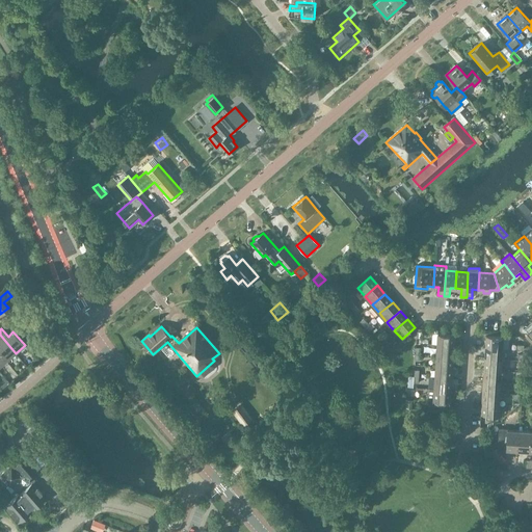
[(439,333),(437,344),(455,346),(455,335),(439,333)]
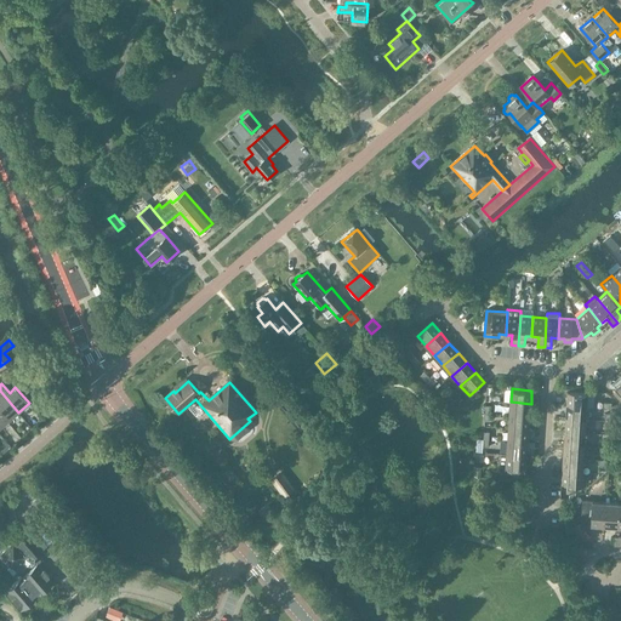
[(0,411),(9,422),(18,412),(0,391),(0,411)]
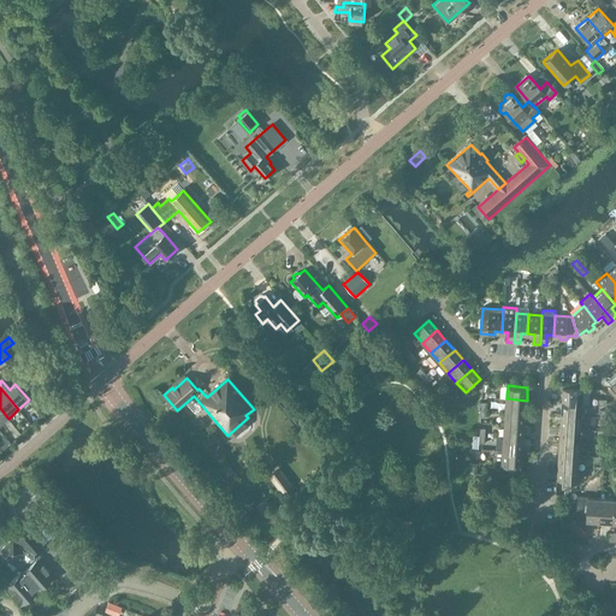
[(563,389),(562,402),(582,404),(584,390),(563,389)]
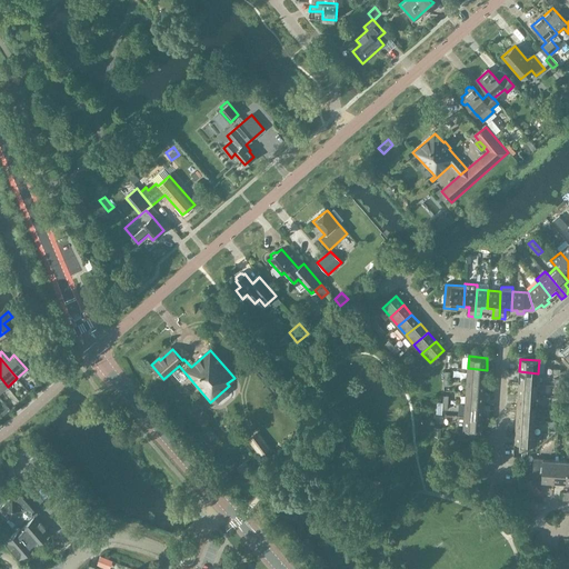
[(468,368),(467,380),(486,381),(487,370),(468,368)]
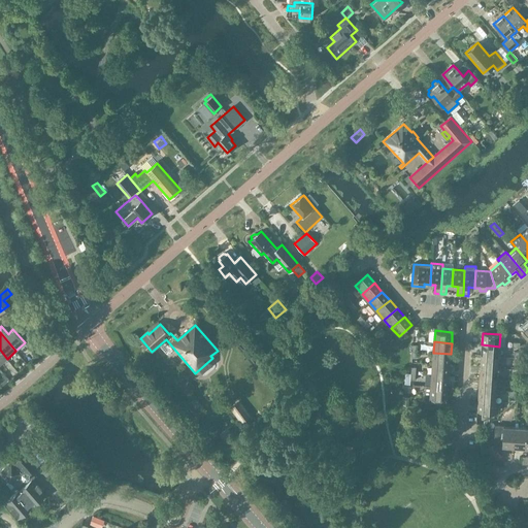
[(482,344),(481,356),(498,357),(499,347),(482,344)]
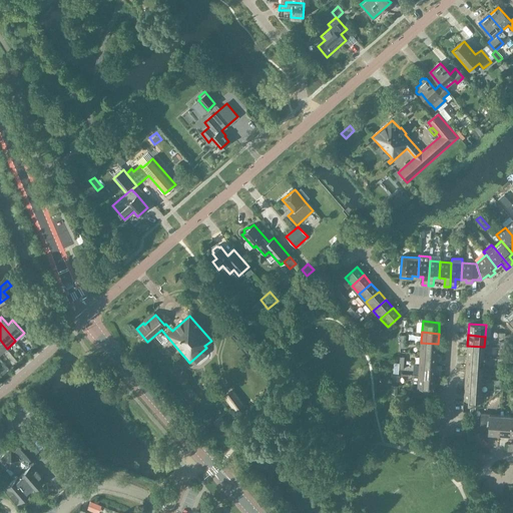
[(421,343),(420,354),(437,355),(438,344),(421,343)]
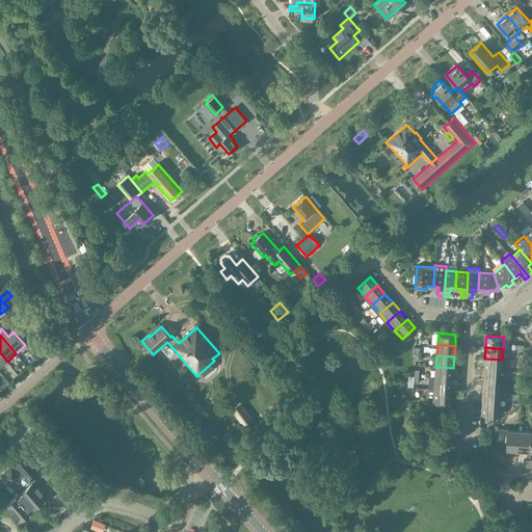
[(484,358),(484,370),(502,371),(502,360),(484,358)]
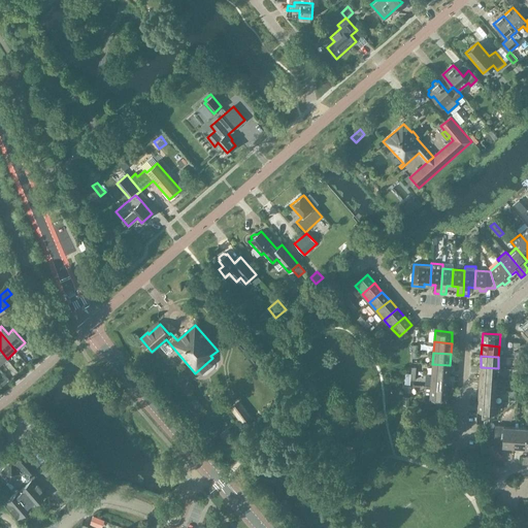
[(432,364),(432,375),(449,376),(450,365),(432,364)]
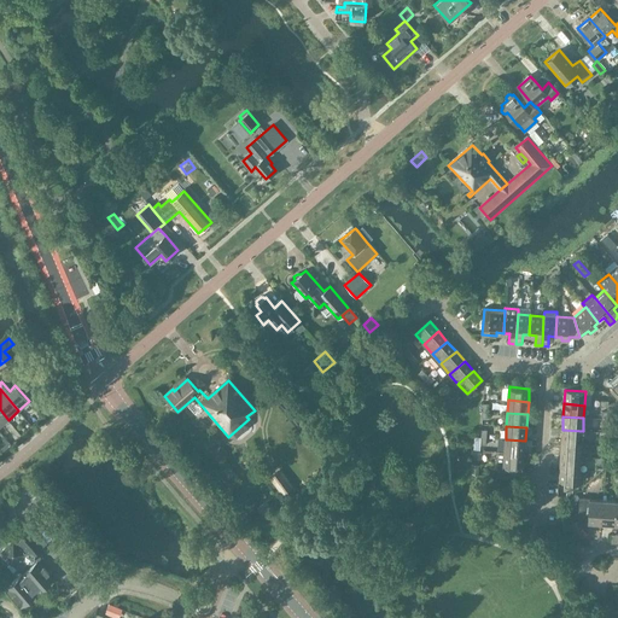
[(563,430),(561,443),(582,444),(583,431),(563,430)]
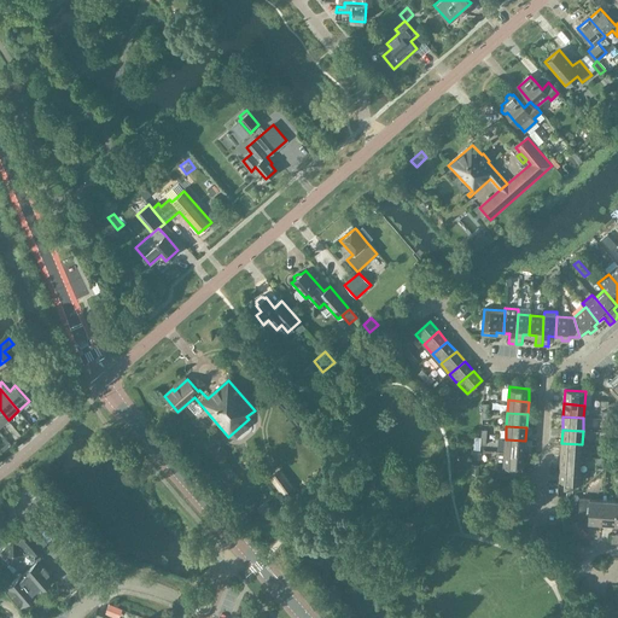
[(506,439),(505,452),(525,453),(525,441),(506,439)]
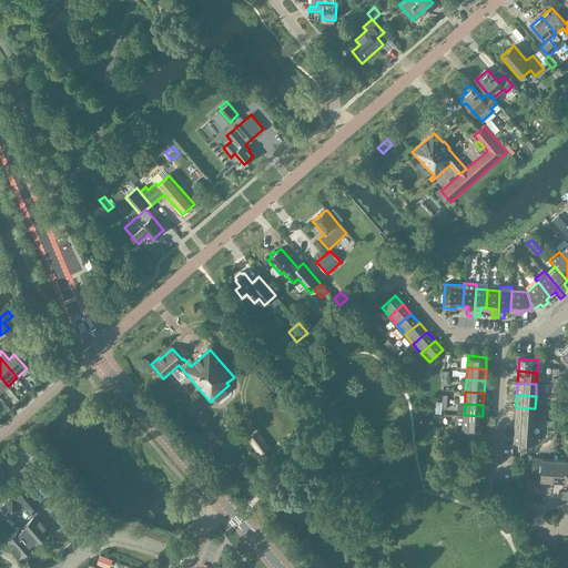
[(8,406),(0,413),(0,415),(2,417),(10,409),(8,406)]
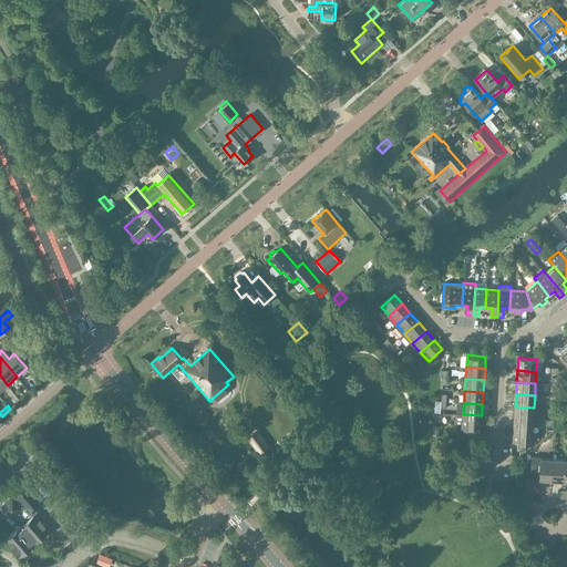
[(515,406),(514,418),(533,420),(534,408),(515,406)]
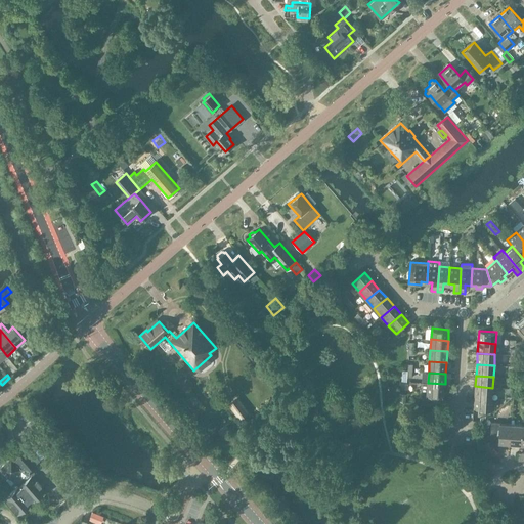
[(422,392),(422,397),(423,398),(434,399),(443,400),(444,395),(445,384),(428,383),(423,383),(422,392)]
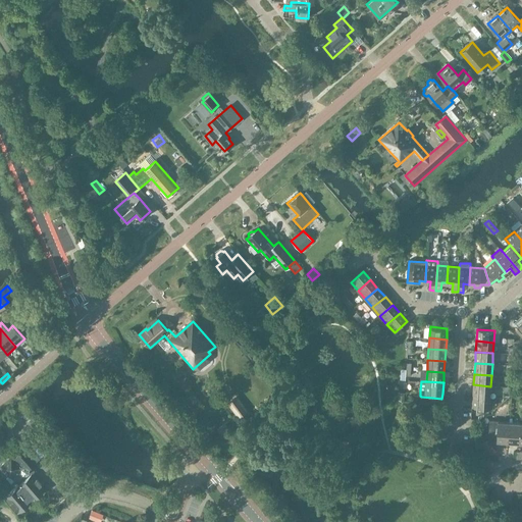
[(473,384),(473,396),(489,397),(490,386),(473,384)]
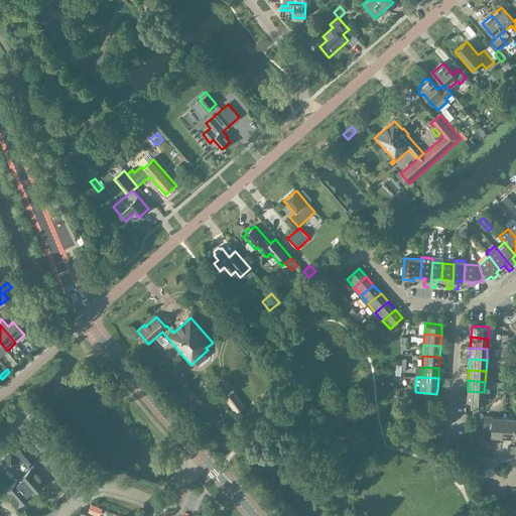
[(484,392),(468,391),(467,402),(477,403),(476,407),(483,407),(484,392)]
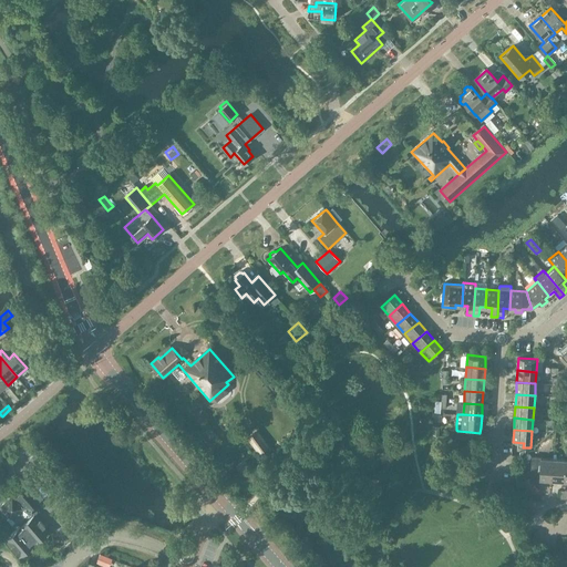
[(256,431),(248,437),(259,453),(268,446),(256,431)]
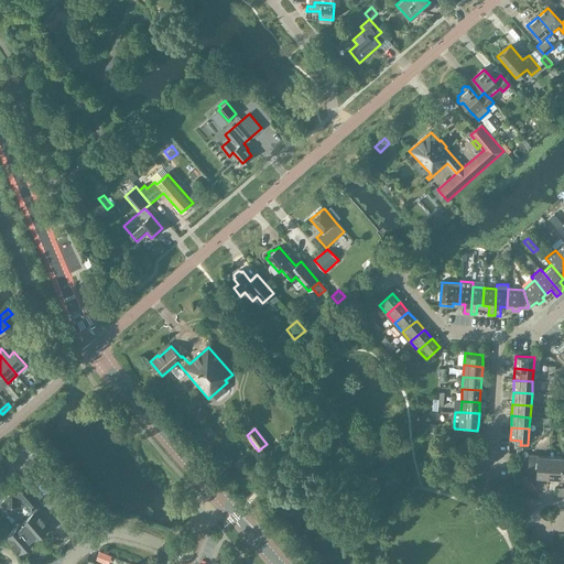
[(537,476),(539,455),(529,455),(529,465),(528,465),(527,479),(537,479),(537,476)]
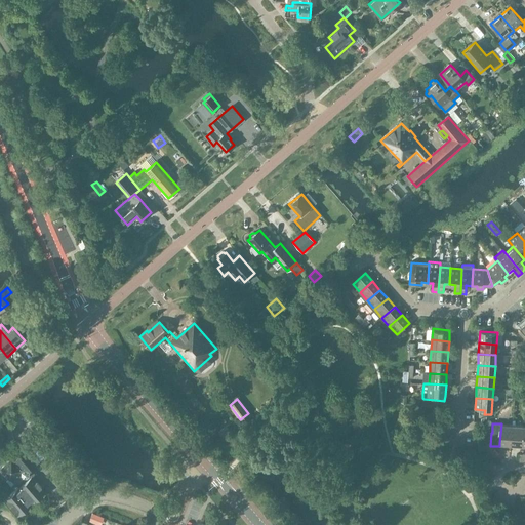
[(499,443),(511,444),(513,425),(501,423),(499,443)]
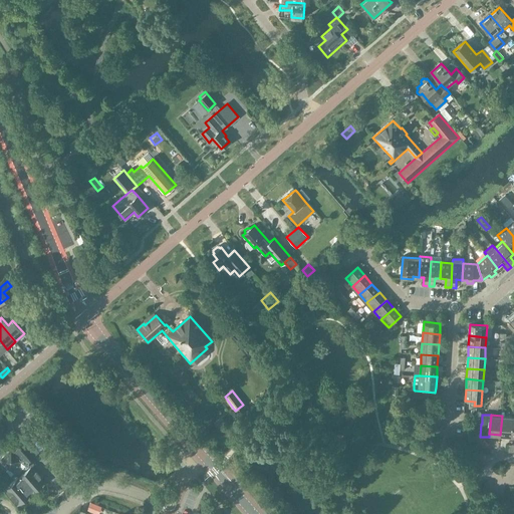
[(500,435),(511,436),(512,417),(502,416),(500,435)]
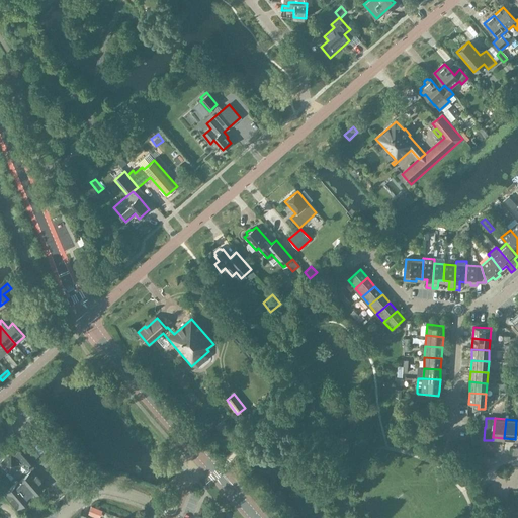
[(223,420),(214,426),(220,432),(228,426),(223,420)]
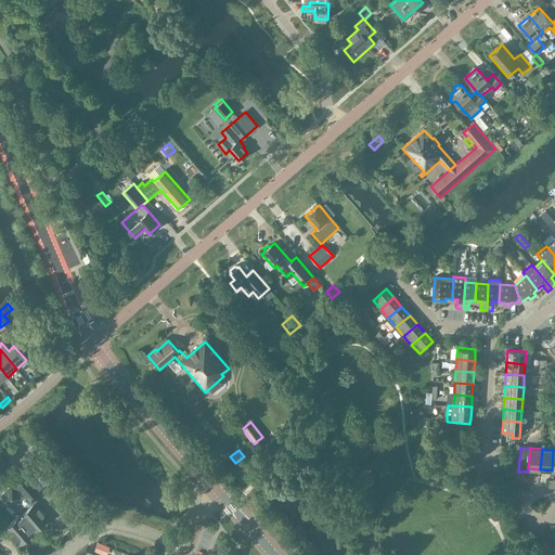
[(17,511),(20,514),(35,530),(48,519),(34,502),(37,500),(30,492),(40,485),(41,487),(42,487),(35,477),(29,472),(28,472),(30,474),(21,482),(23,485),(18,488),(14,482),(10,486),(9,485),(0,491),(0,497),(9,506),(11,504),(17,511)]
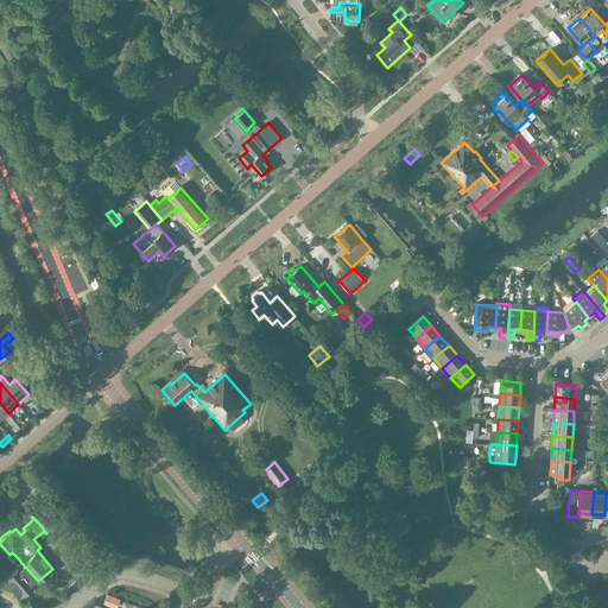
[(42,519),(38,523),(46,533),(51,530),(42,519)]
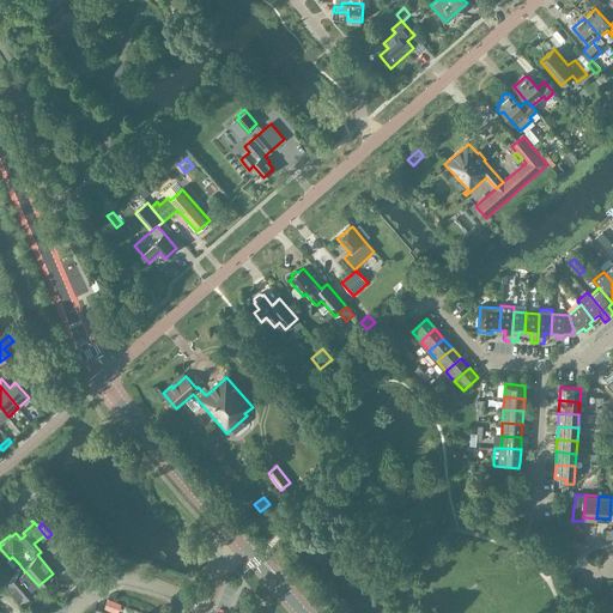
[(38,586),(22,568),(5,583),(19,599),(20,601),(38,586)]
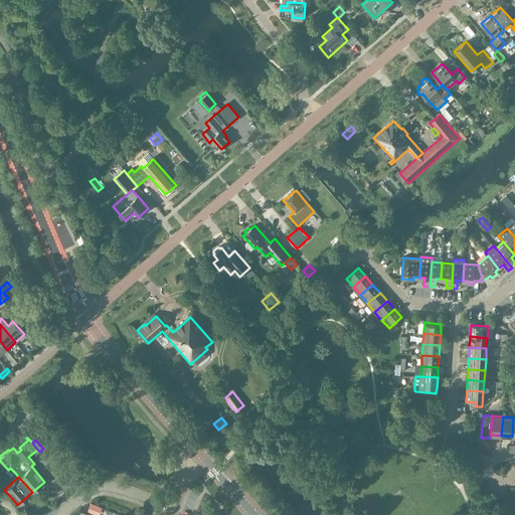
[(91,503),(87,512),(95,514),(99,514),(102,508),(93,505),(91,503)]
